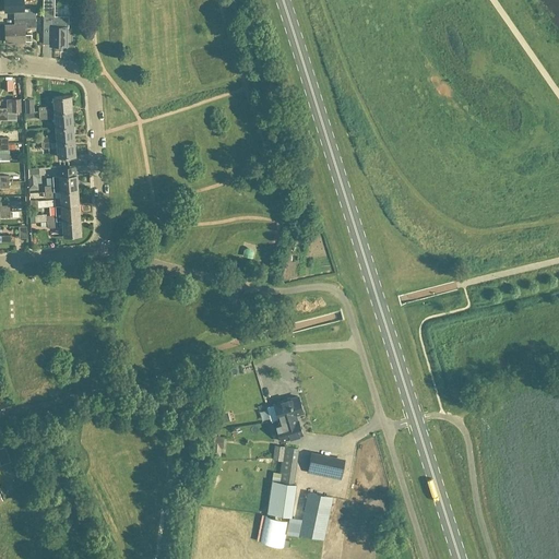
[(14,12),(14,19),(36,19),(35,9),(24,9),(23,0),(3,0),(4,12),(14,12)]
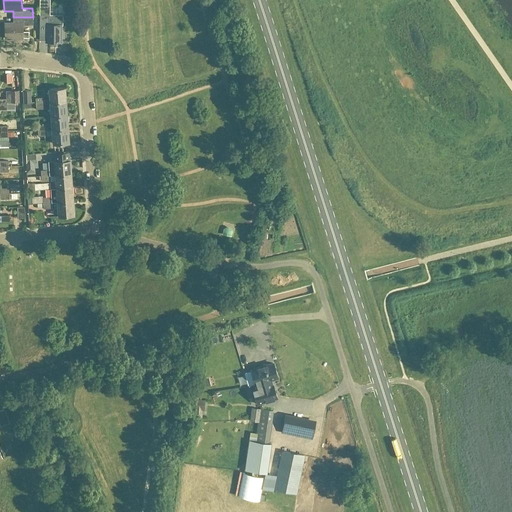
[(48,16),(40,15),(39,34),(46,34),(45,43),(61,43),(61,26),(63,26),(63,15),(48,16)]
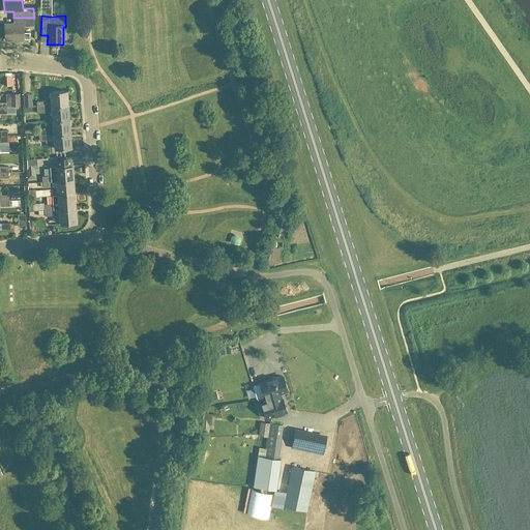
[(29,33),(23,34),(23,27),(34,27),(34,18),(13,18),(13,25),(5,25),(5,40),(23,40),(29,39),(29,33)]
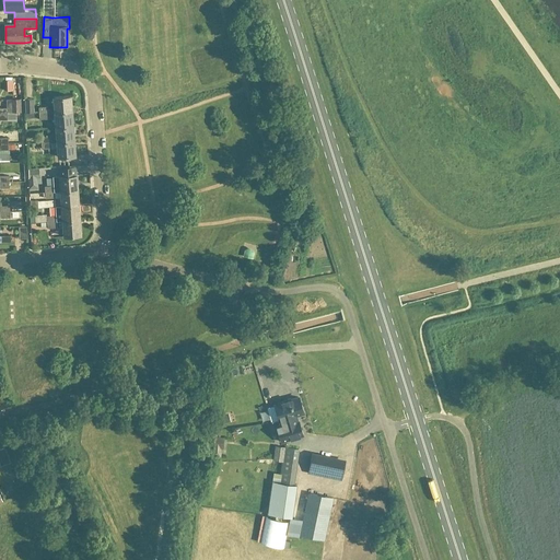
[(54,97),(55,113),(71,112),(70,96),(54,97)]
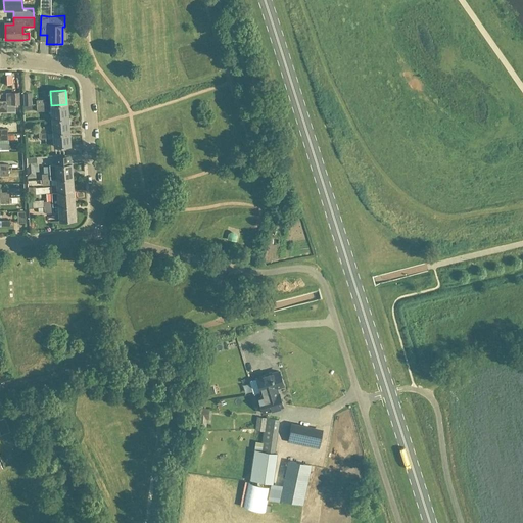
[(19,93),(6,93),(6,102),(6,105),(19,105),(19,93)]
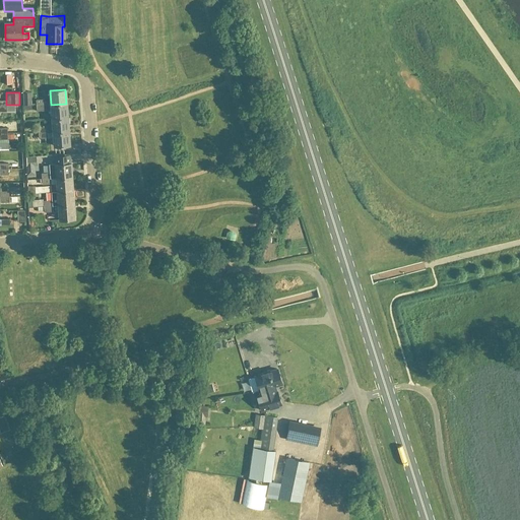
[(31,106),(30,93),(23,94),(24,107),(31,106)]
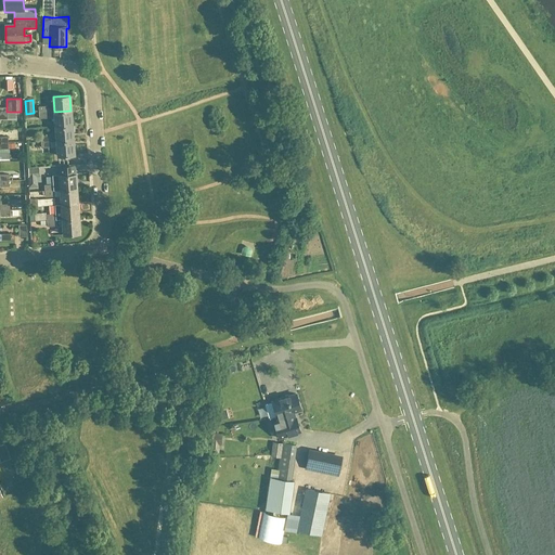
[(71,111),(54,112),(55,127),(72,126),(71,111)]
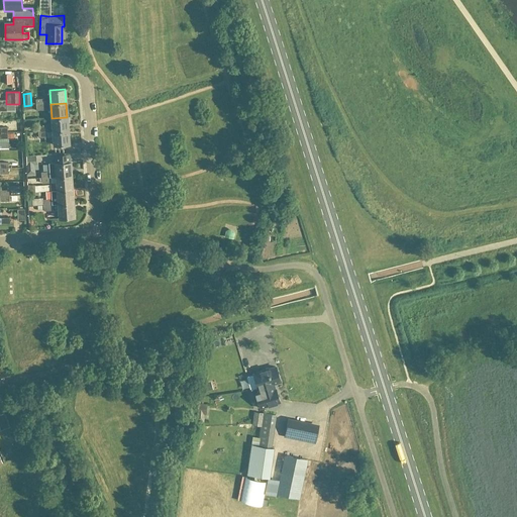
[(52,118),(53,132),(68,130),(67,117),(52,118)]
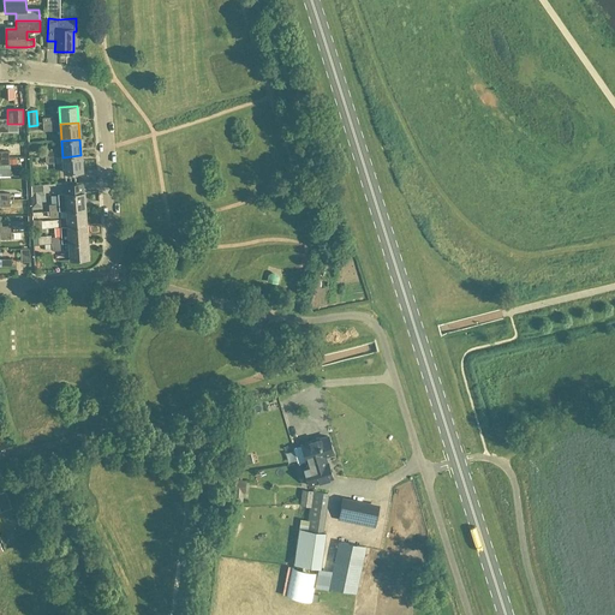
[(82,172),(81,155),(63,157),(64,174),(82,172)]
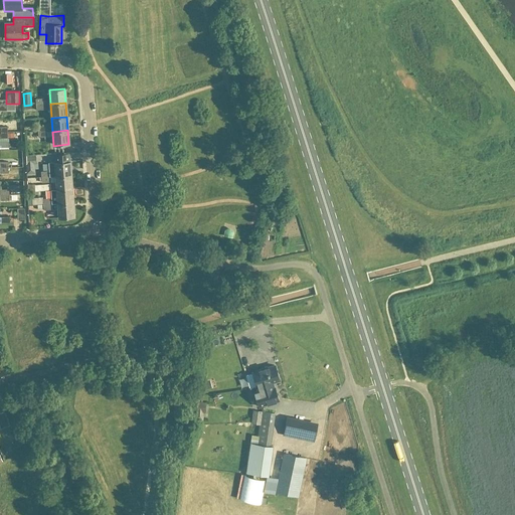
[(54,163),(48,163),(49,172),(49,177),(55,177),(71,176),(70,162),(69,154),(54,155),(54,163)]
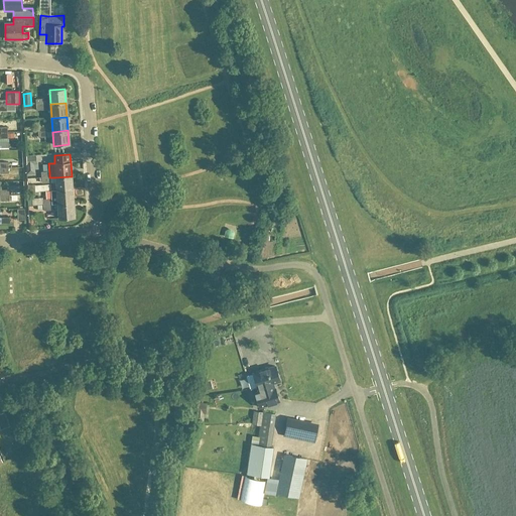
[(73,189),(72,176),(55,177),(56,190),(73,189)]
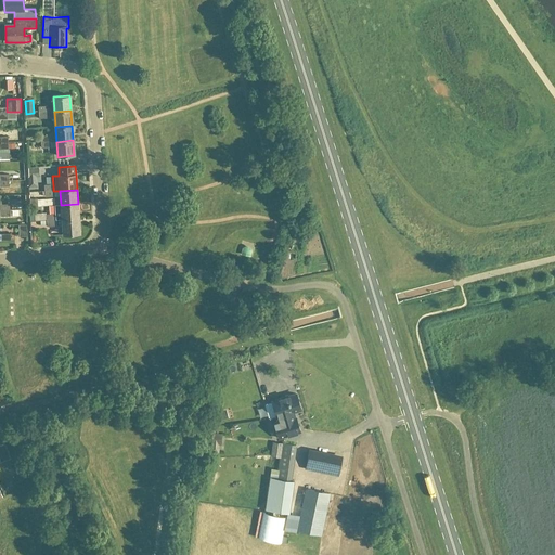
[(55,220),(62,220),(79,219),(78,204),(61,205),(54,206),(55,215),(47,216),(47,221),(55,220)]
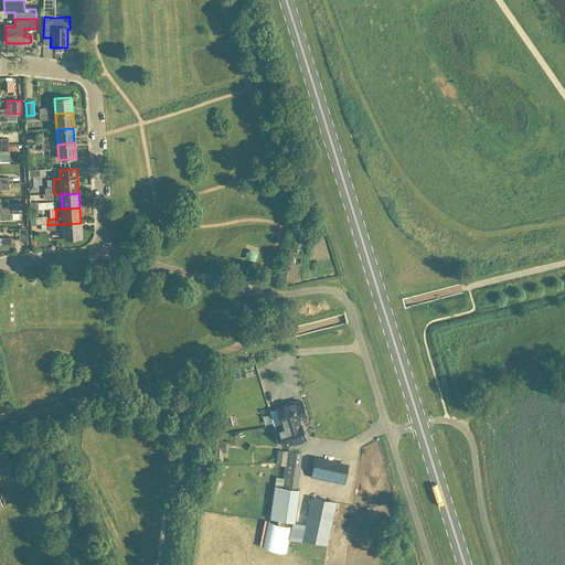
[(82,238),(81,223),(63,224),(64,240),(82,238)]
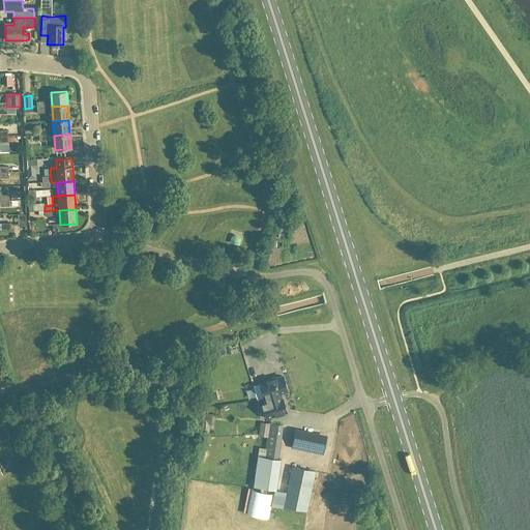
[(283,377),(261,383),(265,398),(257,401),(260,408),(262,407),(266,419),(271,417),(286,413),(282,400),(281,401),(278,394),(287,391),(283,377)]
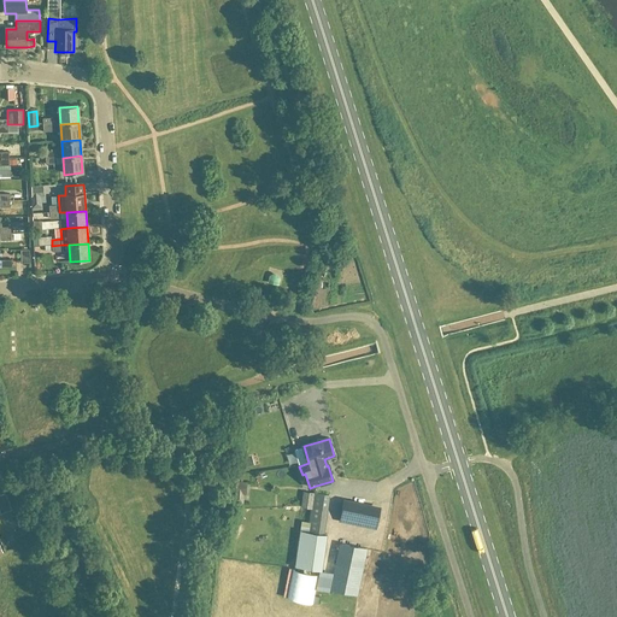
[(295,450),(300,464),(306,462),(301,447),(295,450)]
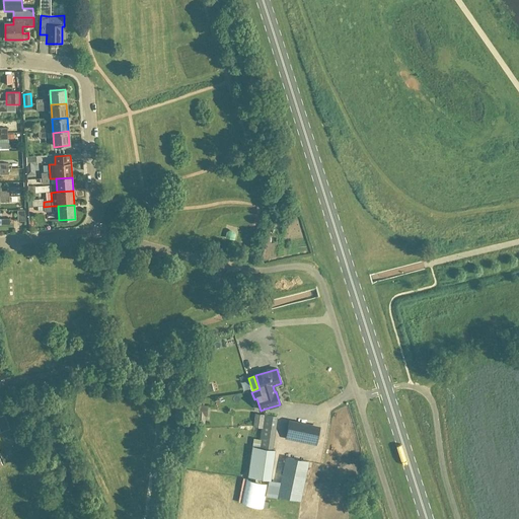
[(206,416),(207,408),(199,408),(198,423),(203,424),(204,416),(206,416)]
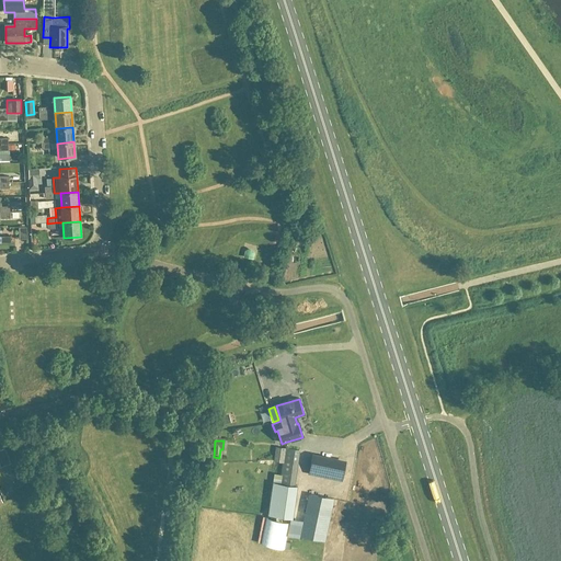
[(0,466),(0,468),(10,464),(4,449),(0,450),(0,466)]
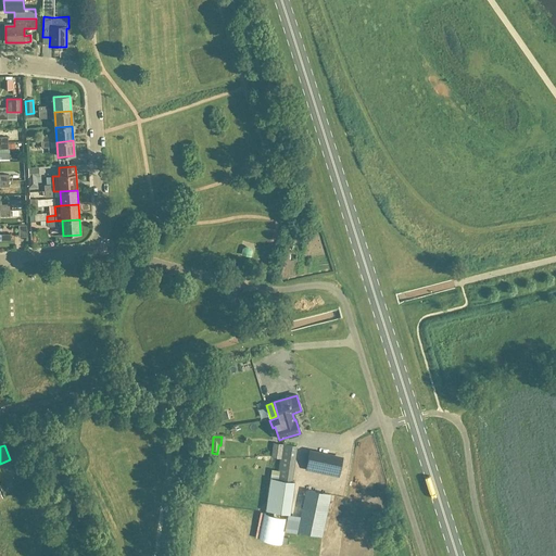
[(282,445),(281,456),(294,458),(297,447),(282,445)]
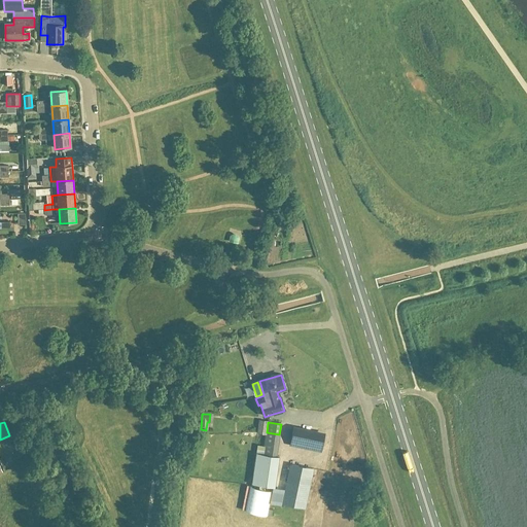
[(293,429),(289,446),(320,453),(324,435),(293,429)]
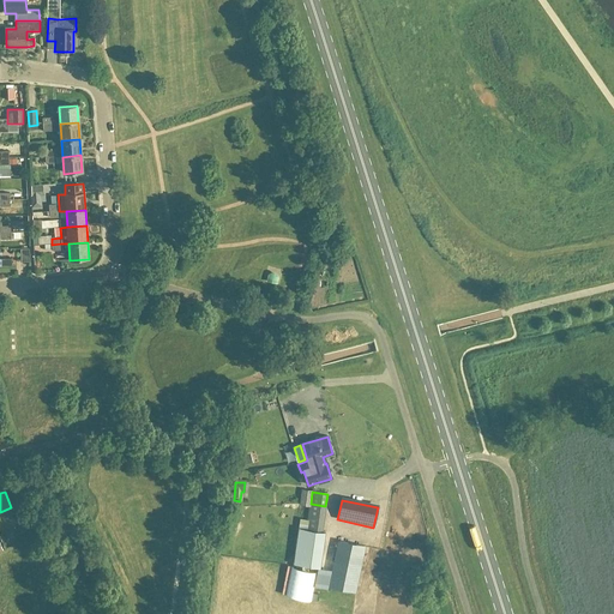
[(307,531),(308,521),(301,519),(299,530),(295,566),(321,569),(325,533),(323,533),(307,531)]
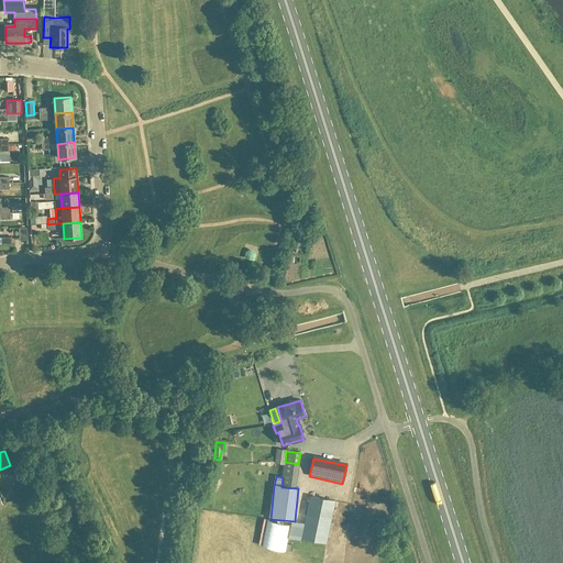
[(324,544),(334,501),(310,496),(300,539),(324,544)]
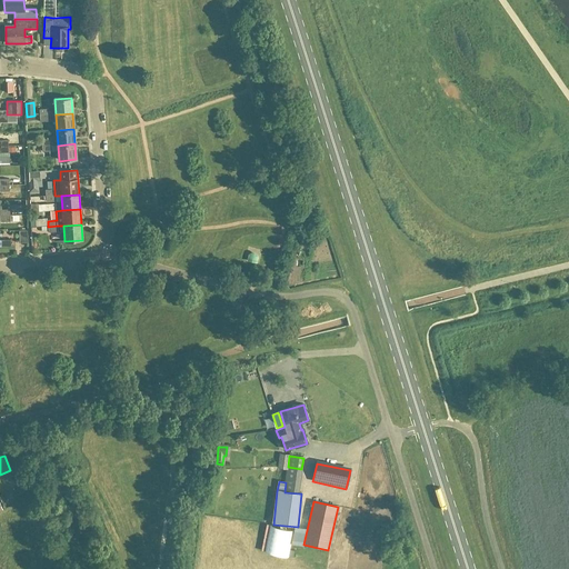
[(292,531),(270,527),(266,551),(288,556),(292,531)]
